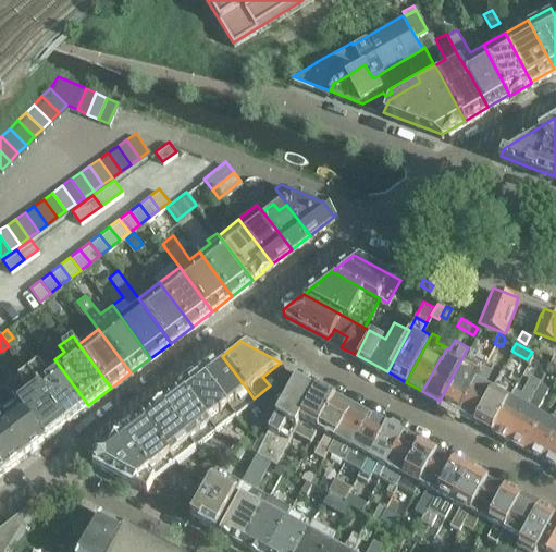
[(462,357),(440,401),(456,409),(474,376),(469,372),(473,363),(480,351),(470,345),(462,357)]
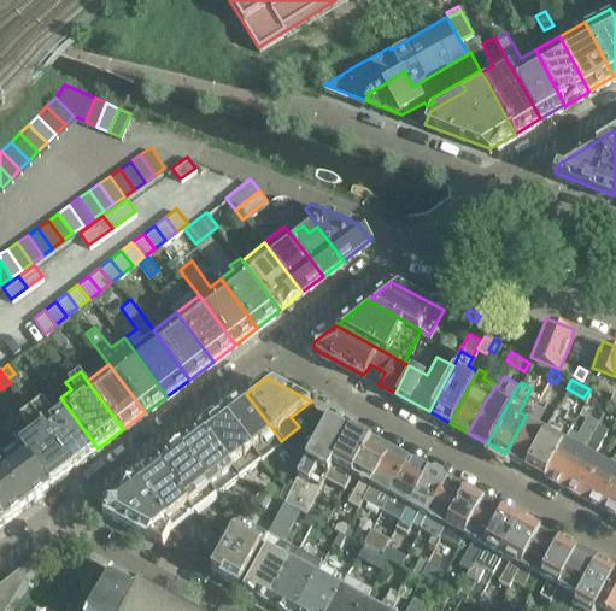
[(246,394),(223,411),(251,448),(259,458),(281,441),(274,430),(246,394)]
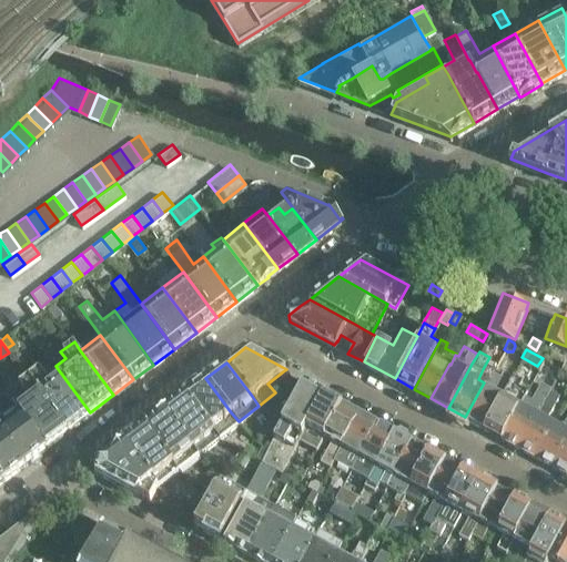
[(39,368),(28,377),(68,429),(90,412),(56,366),(43,375),(39,368)]
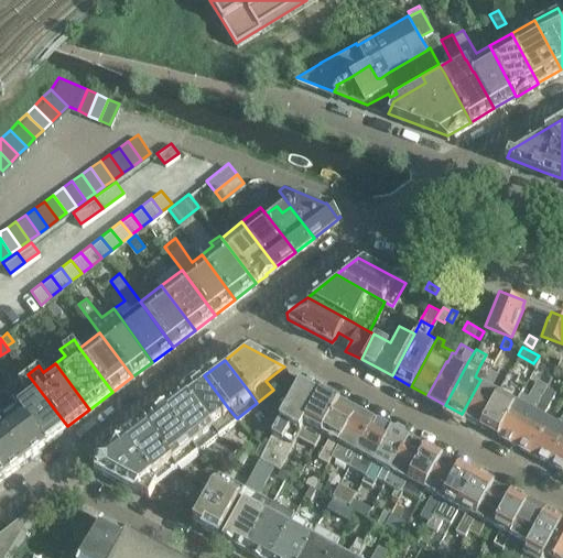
[(480,380),(462,414),(479,423),(498,390),(508,371),(499,365),(497,371),(489,367),(480,380)]
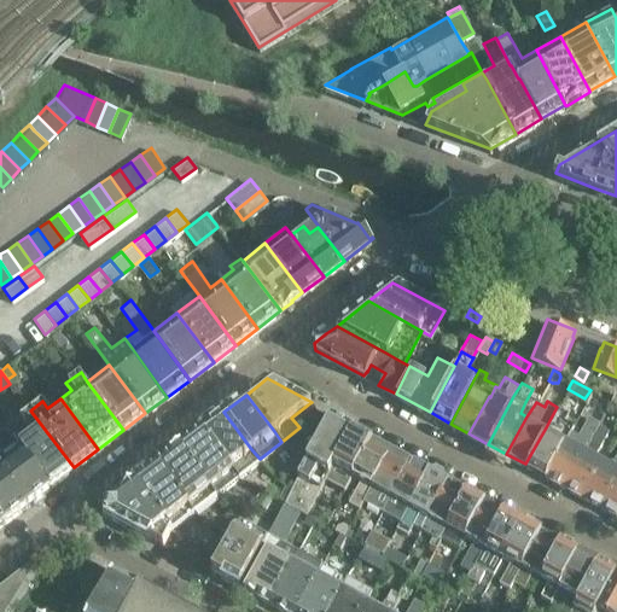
[(546,427),(525,464),(545,474),(570,427),(572,423),(565,419),(568,413),(557,407),(546,427)]
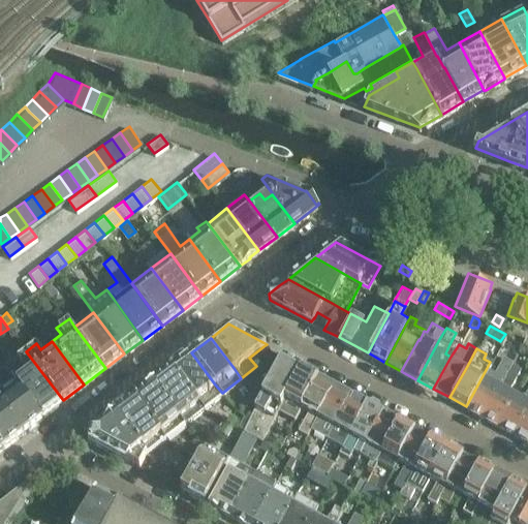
[(10,373),(12,375),(16,380),(20,386),(43,415),(63,400),(26,351),(18,358),(23,364),(10,373)]
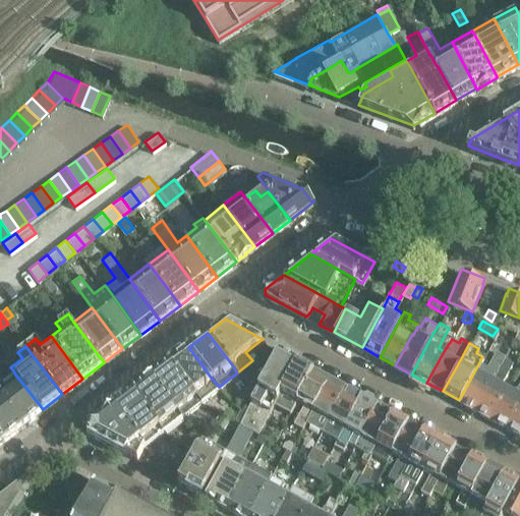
[(170,360),(171,361),(194,392),(196,395),(200,400),(218,387),(212,379),(188,347),(170,360)]
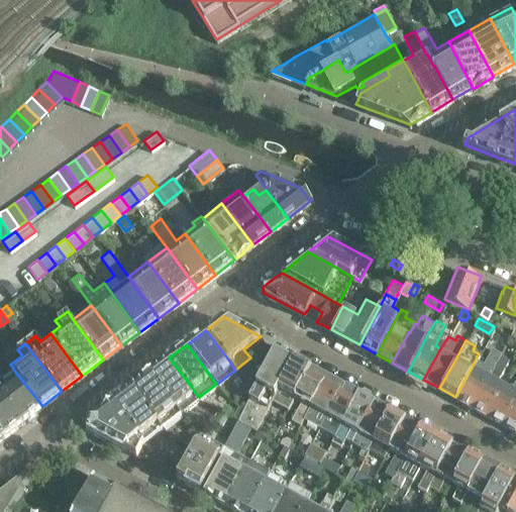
[(248,397),(244,405),(238,417),(255,426),(269,404),(272,399),(275,394),(296,356),(277,346),(255,385),(248,397)]
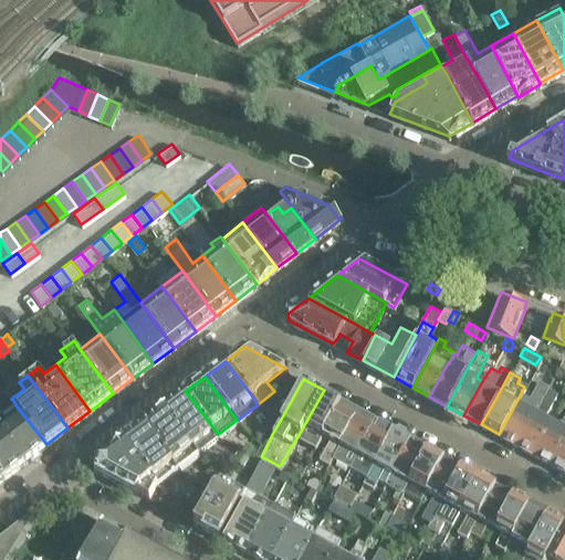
[(522,391),(499,434),(515,443),(534,409),(546,387),(547,384),(537,379),(529,394),(522,391)]
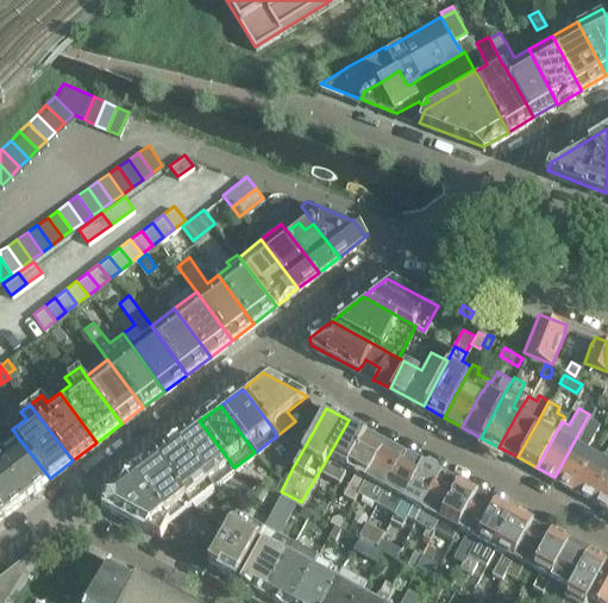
[(588,416),(575,440),(555,477),(574,488),(593,451),(585,447),(600,424),(588,416)]
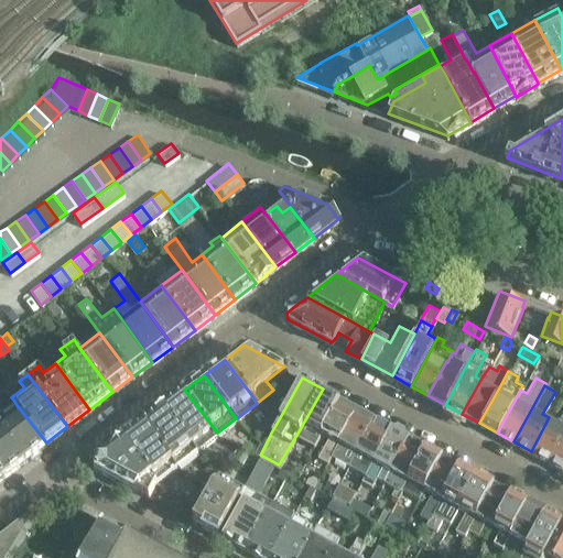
[(300,429),(296,435),(302,438),(306,440),(314,426),(322,430),(339,397),(323,389),(300,429)]
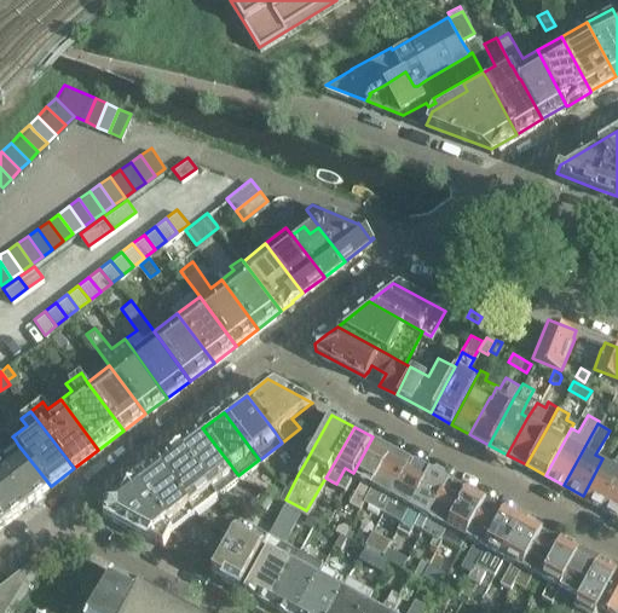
[(180,445),(179,446),(215,493),(238,475),(234,469),(231,466),(203,429),(180,446),(180,445)]
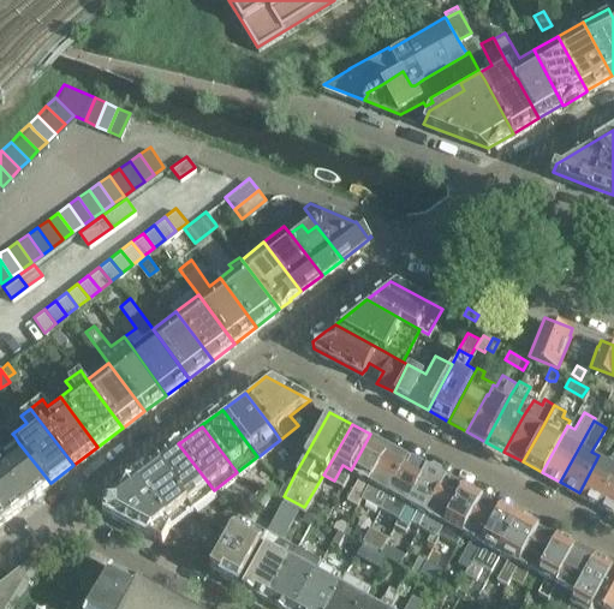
[(370,434),(351,470),(349,473),(357,478),(347,497),(357,503),(362,496),(361,495),(388,443),(370,434)]
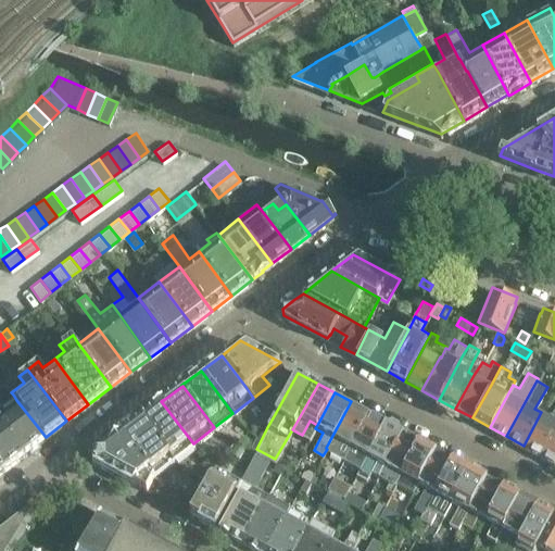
[(0,420),(25,452),(46,437),(21,405),(16,400),(13,395),(2,404),(0,401),(0,420)]
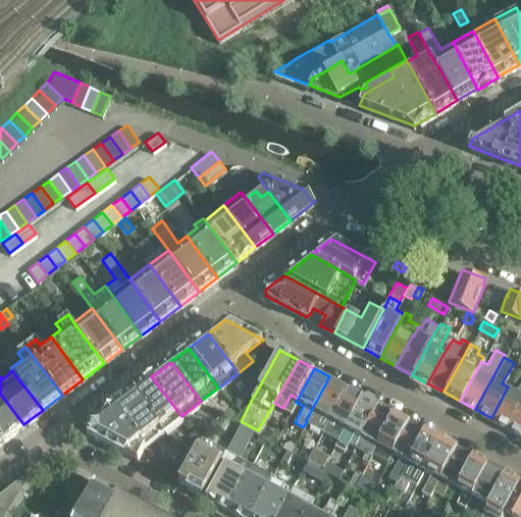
[(145,382),(133,392),(163,430),(181,416),(151,376),(144,381),(145,382)]
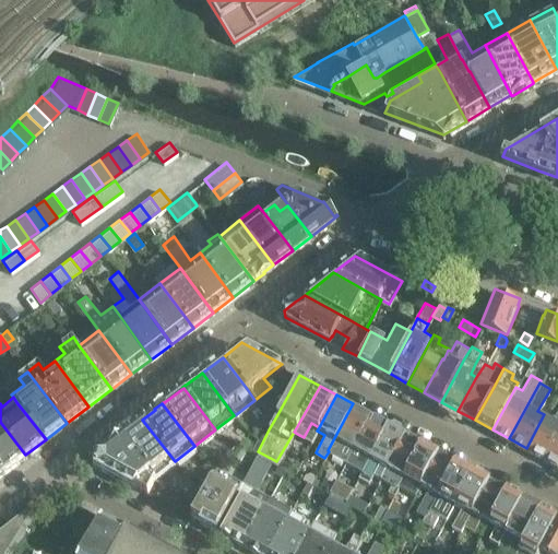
[(328,450),(329,451),(345,460),(370,413),(353,403),(328,450)]
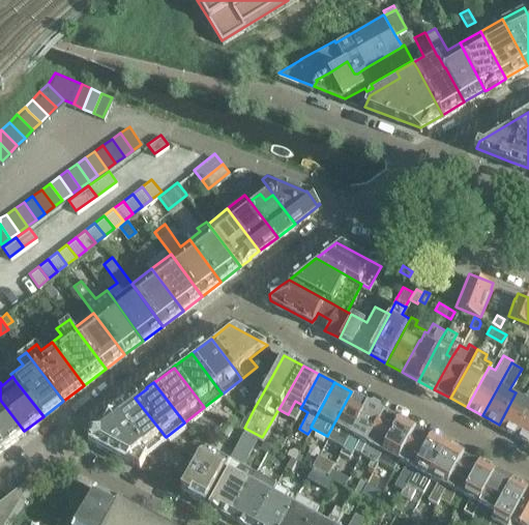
[(528,384),(523,397),(516,392),(499,425),(515,433),(528,406),(528,384)]
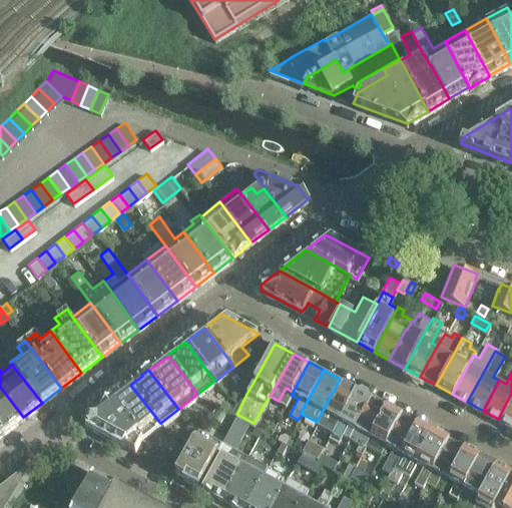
[(246,394),(253,382),(246,378),(239,391),(246,394)]
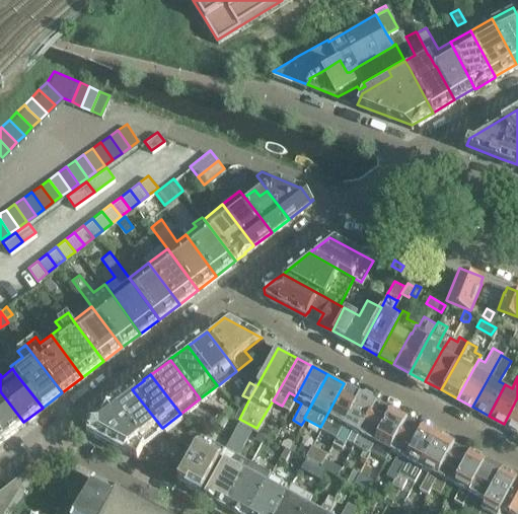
[(344,383),(320,427),(336,435),(360,391),(344,383)]
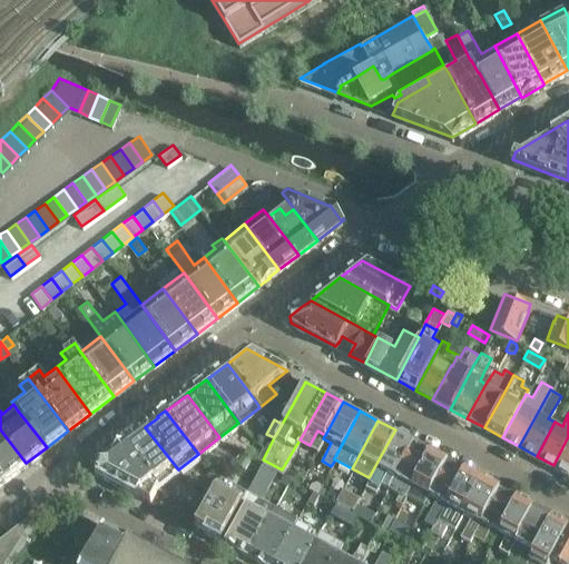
[(145,427),(124,443),(157,485),(178,470),(145,427)]
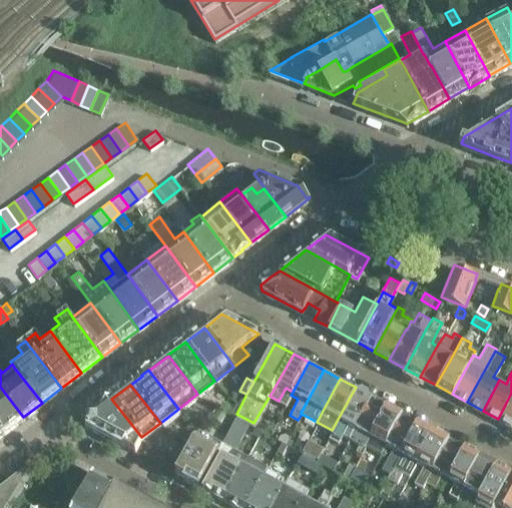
[(0,426),(4,431),(23,417),(0,387),(0,426)]
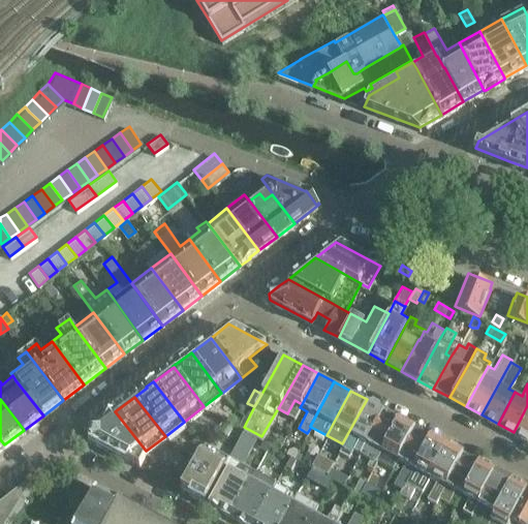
[(367,399),(342,443),(338,451),(347,456),(353,444),(359,435),(366,439),(382,408),(367,399)]
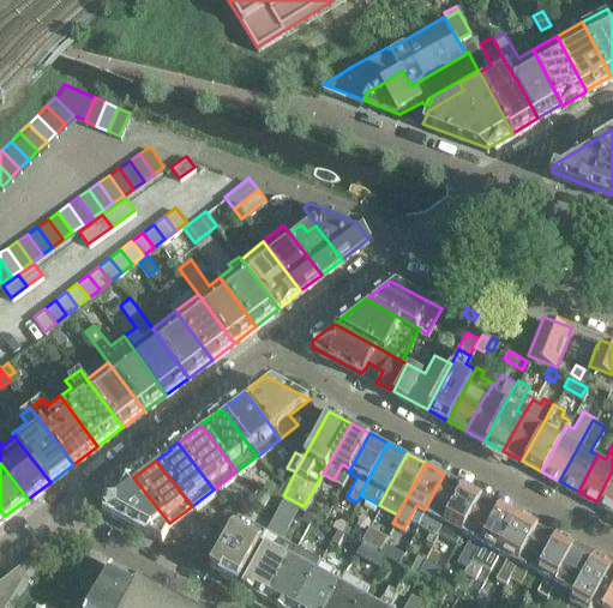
[(612,470),(596,501),(612,510),(612,470)]
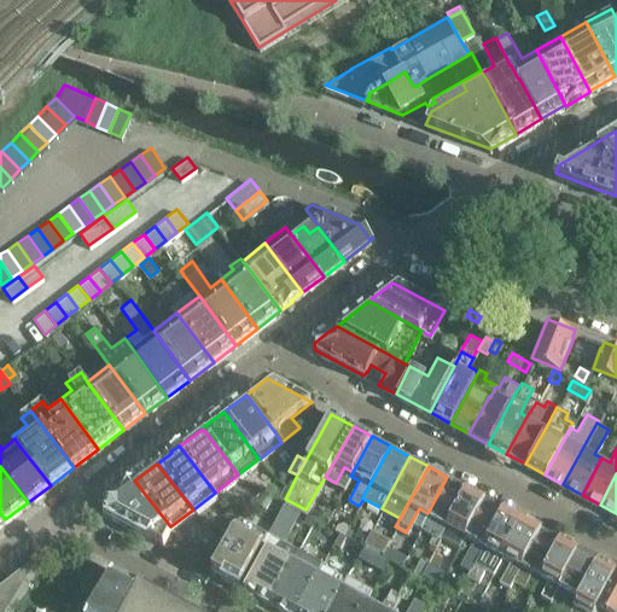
[(447,477),(428,513),(419,529),(431,535),(428,543),(434,547),(437,538),(466,487),(447,477)]
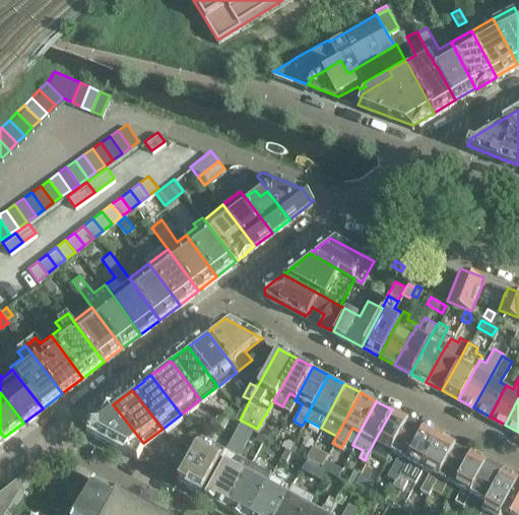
[(246,407),(241,403),(234,415),(240,420),(246,407)]
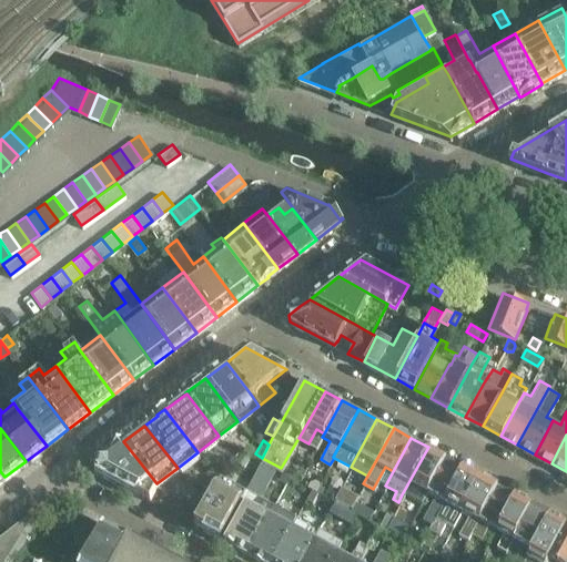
[(157,483),(123,441),(97,462),(98,470),(149,498),(157,483)]
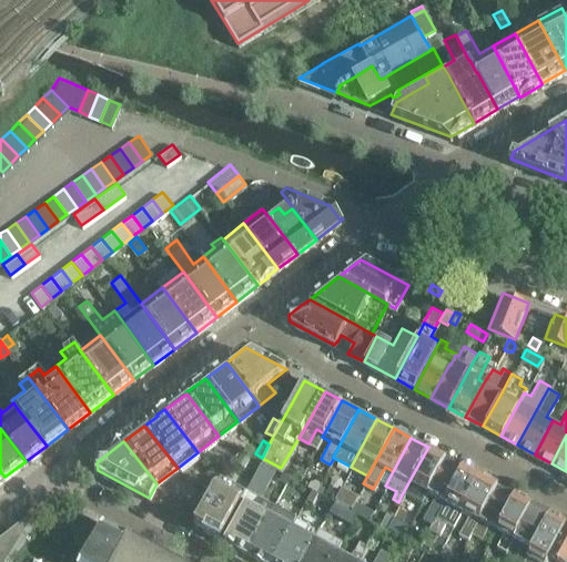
[(251,451),(242,447),(235,458),(244,463),(251,451)]
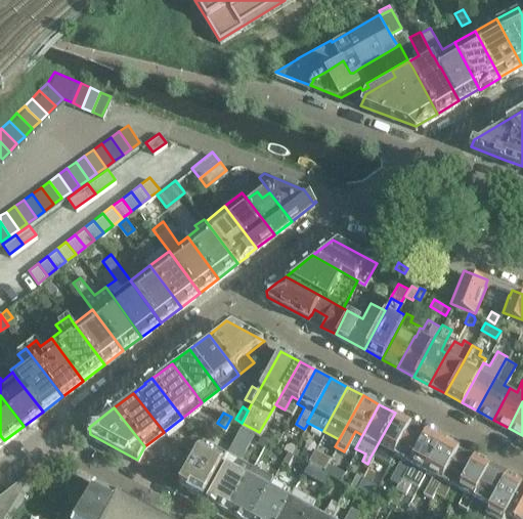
[(371,457),(372,457),(376,459),(378,456),(389,462),(392,456),(410,422),(395,413),(371,457)]
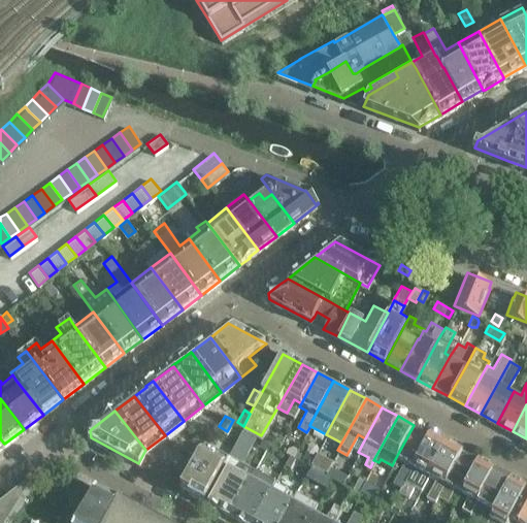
[(197,431),(208,437),(212,430),(201,424),(197,431)]
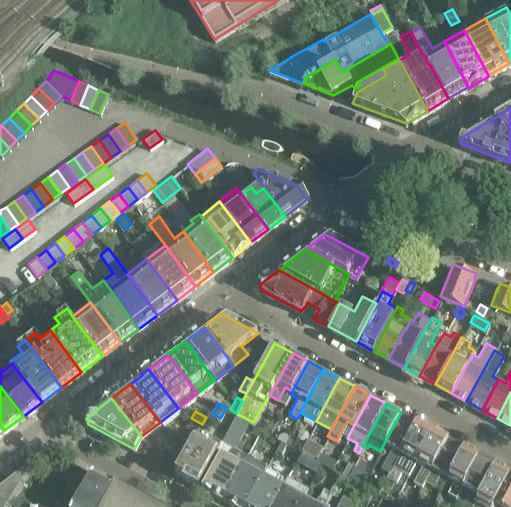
[(401,412),(383,445),(390,449),(381,467),(389,471),(417,420),(401,412)]
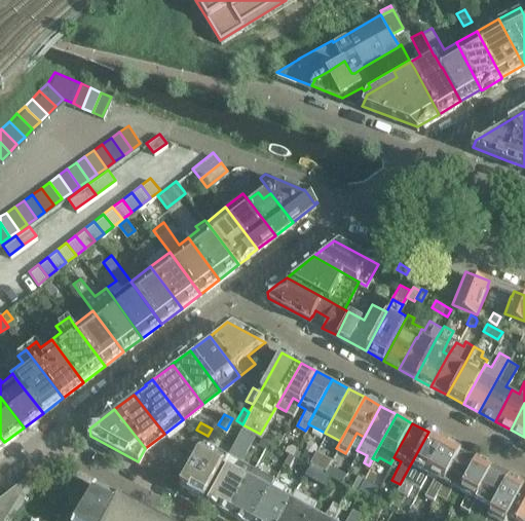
[(210,495),(208,498),(230,511),(253,469),(252,469),(254,466),(242,459),(256,433),(242,425),(228,452),(231,454),(227,462),(209,495),(210,495)]
